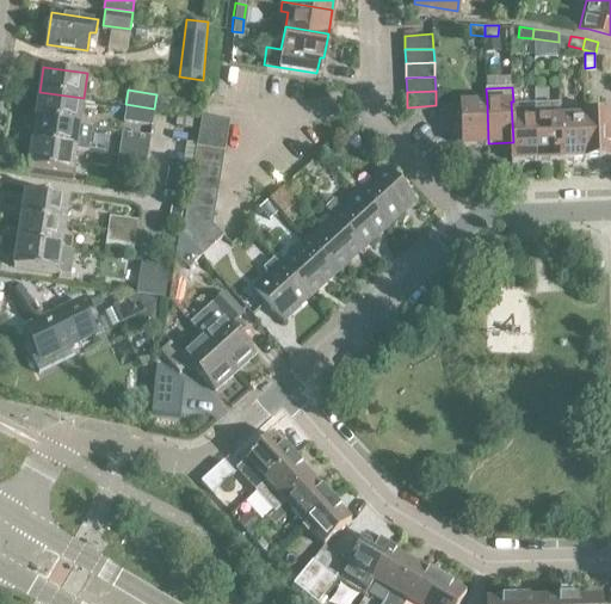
[(80,122),(84,98),(39,92),(36,116),(80,123),(80,122)]
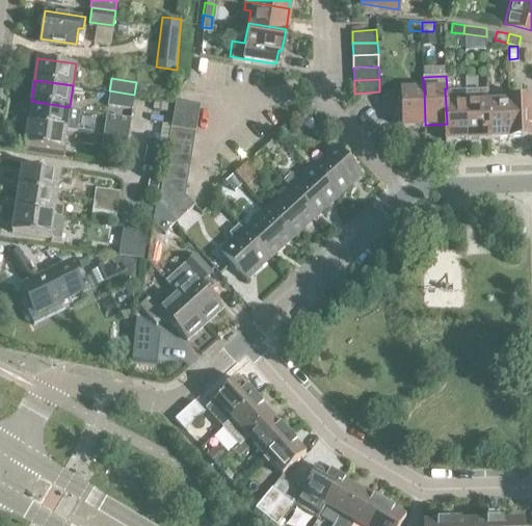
[(414,87),(413,81),(402,82),(402,88),(403,126),(425,125),(424,87),(414,87)]
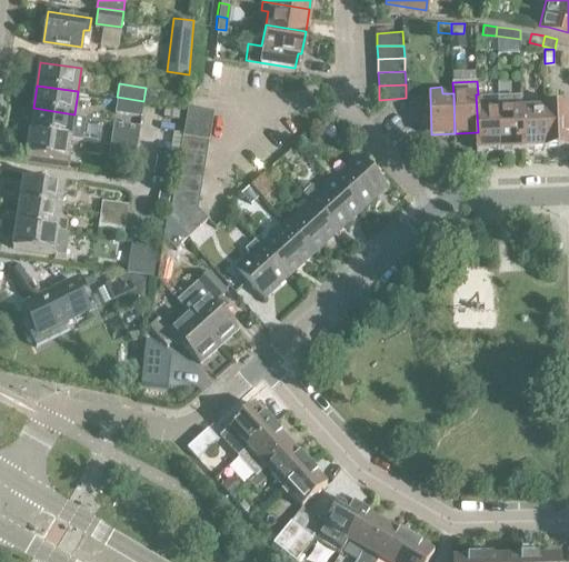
[(521,107),(521,99),(520,92),(496,93),(497,108),(499,108),(501,148),(523,147),(521,107)]
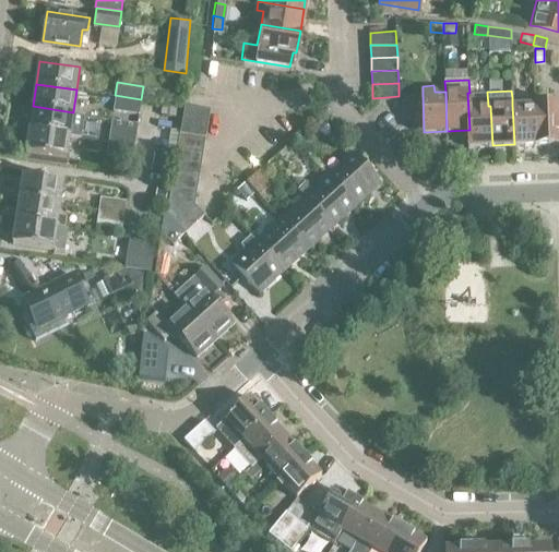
[(488,106),(487,92),(470,93),(467,93),(470,130),(468,130),(470,146),(492,145),(490,106),(488,106)]
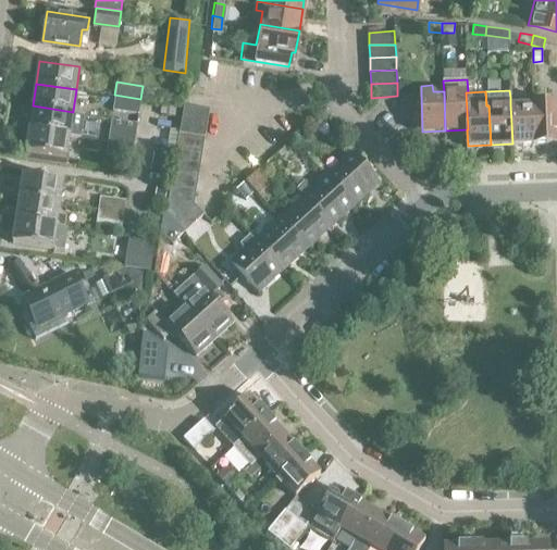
[(139,111),(140,99),(114,95),(113,108),(139,111)]
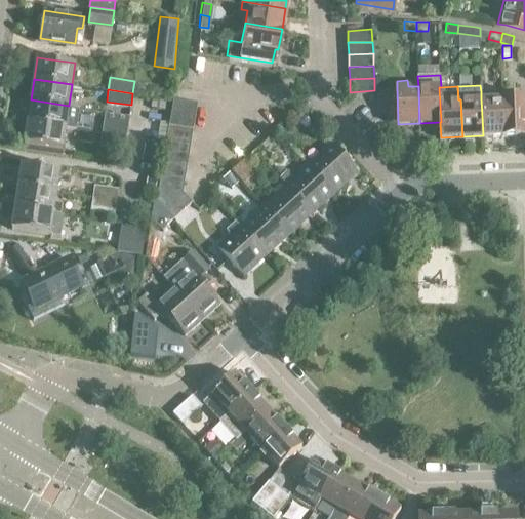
[(503,134),(524,132),(524,121),(523,90),(513,90),(513,96),(502,97),(503,134)]
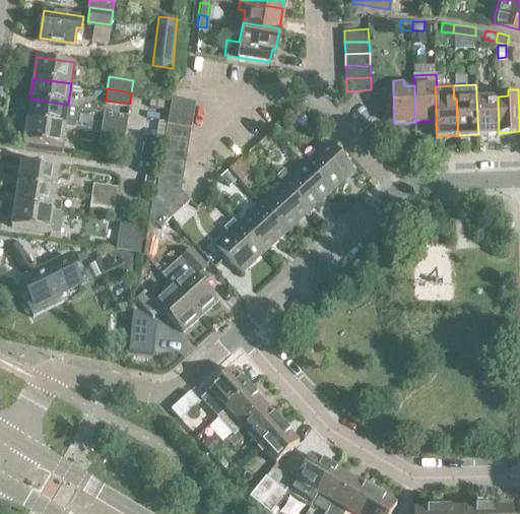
[(486,97),(486,90),(476,90),(476,98),(478,134),(499,133),(498,97),(486,97)]
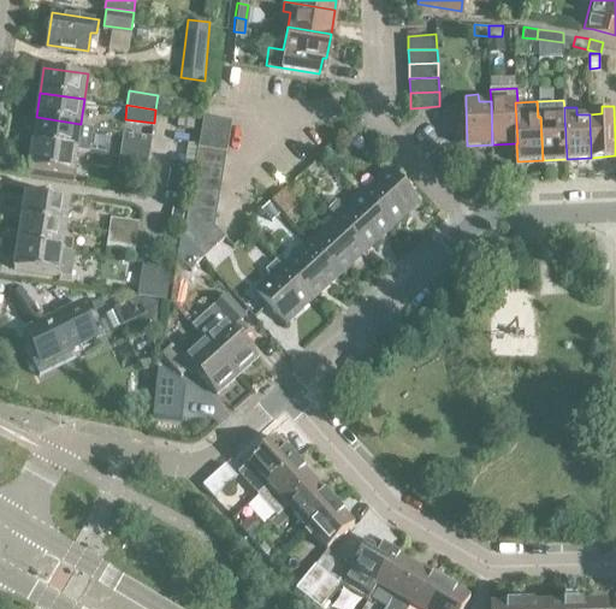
[(177,123),(179,123),(193,125),(194,116),(181,114),(178,113),(177,123)]
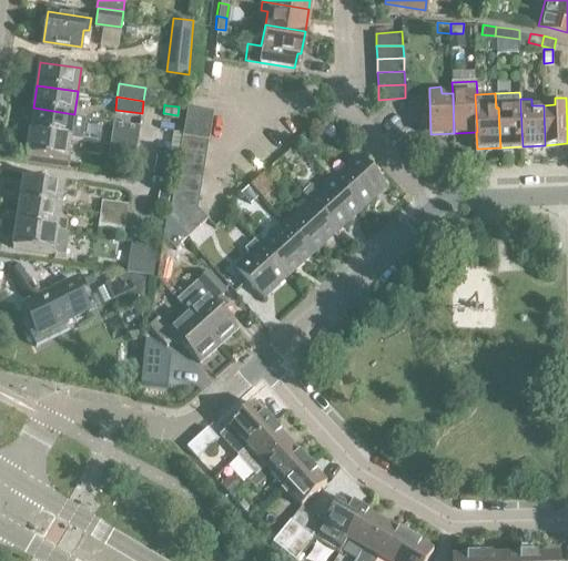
[(211,139),(211,135),(215,110),(189,106),(184,134),(211,139)]
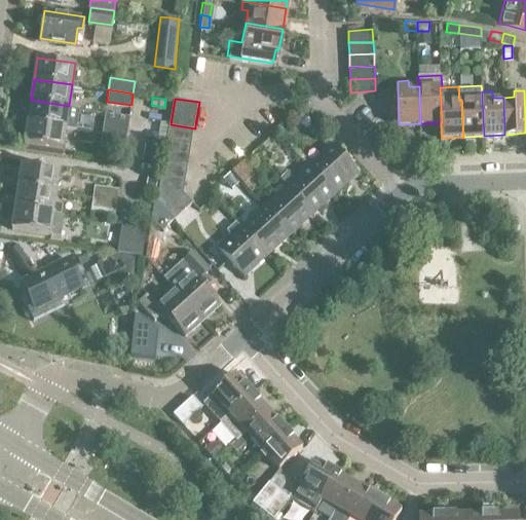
[(31,100),(28,120),(66,126),(66,124),(76,126),(79,107),(69,105),(69,106),(31,100)]
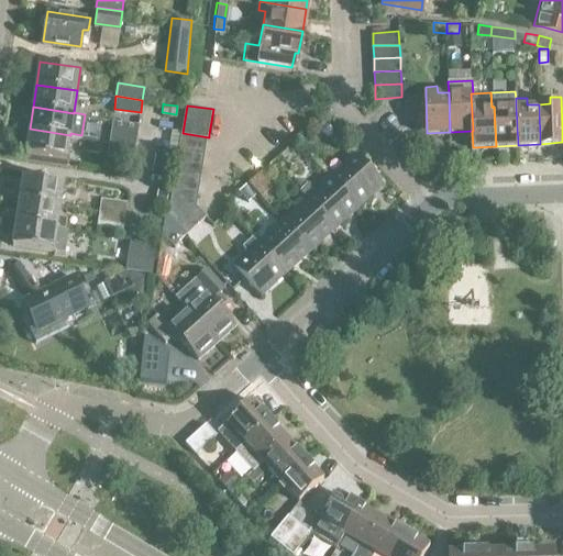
[(135,144),(138,131),(111,126),(109,141),(135,144)]
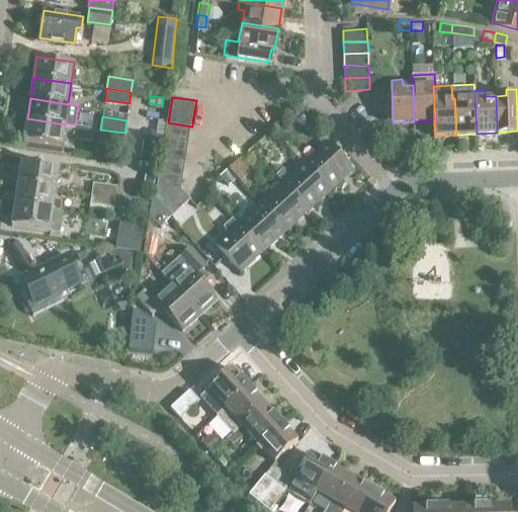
[(62,146),(65,124),(27,118),(24,140),(62,146)]
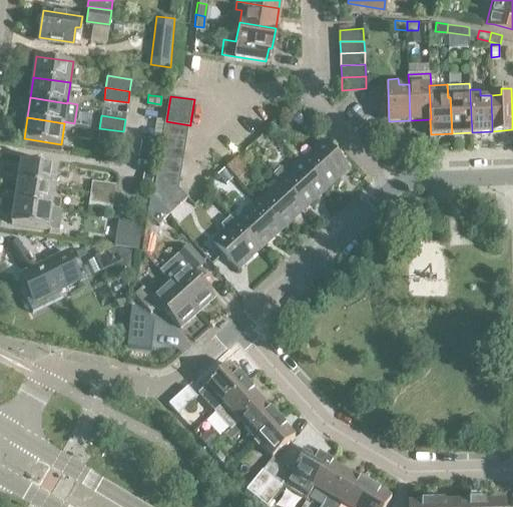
[(188,137),(190,125),(166,121),(164,134),(188,137)]
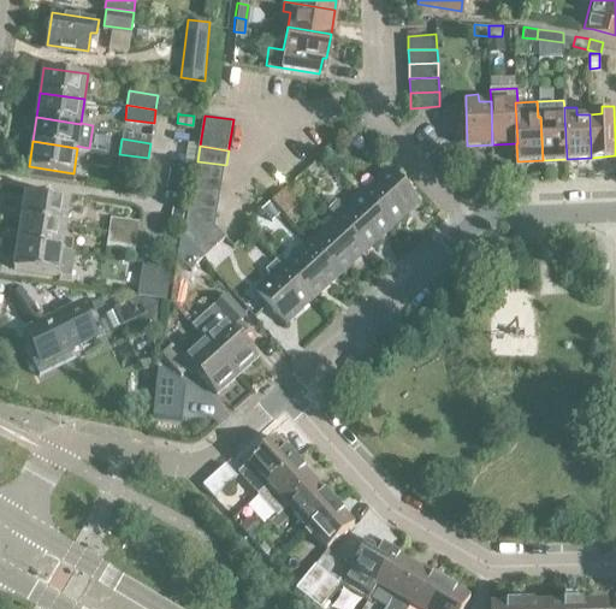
[(147,173),(148,158),(119,154),(118,169),(147,173)]
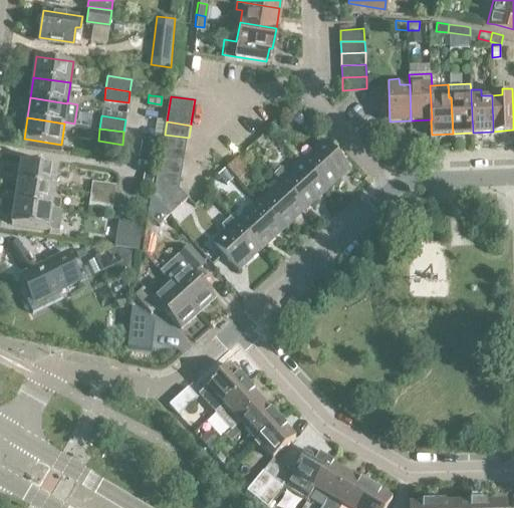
[(187,150),(189,138),(165,135),(163,147),(187,150)]
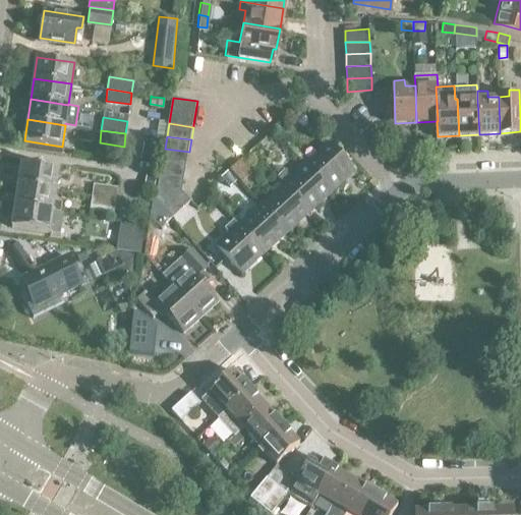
[(140,156),(143,157),(156,159),(159,141),(147,139),(143,138),(140,156)]
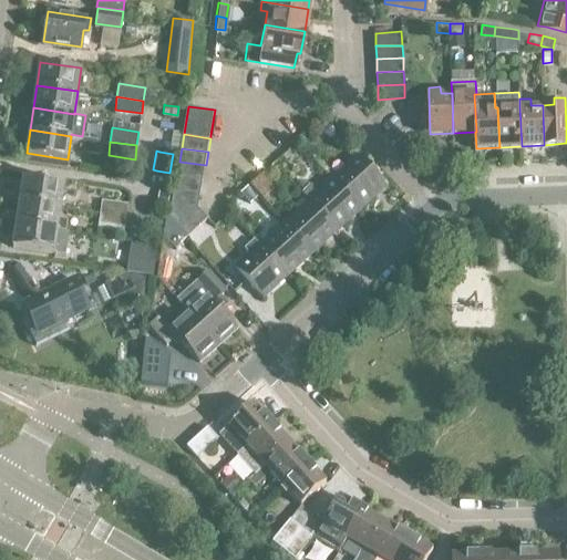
[(361,206),(385,184),(358,153),(332,175),(361,206)]
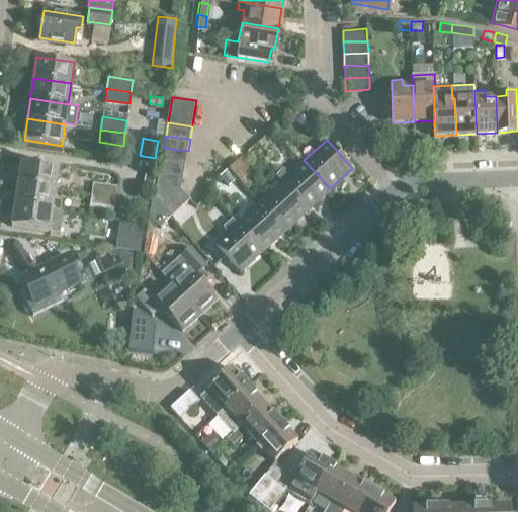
[(186,163),(188,151),(164,148),(162,159),(186,163)]
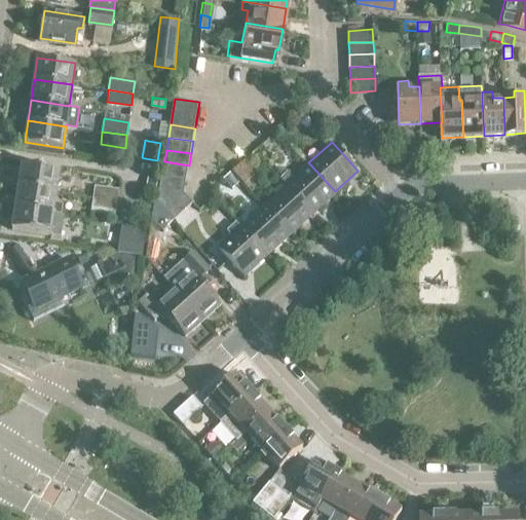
[(187,179),(189,165),(164,161),(162,175),(187,179)]
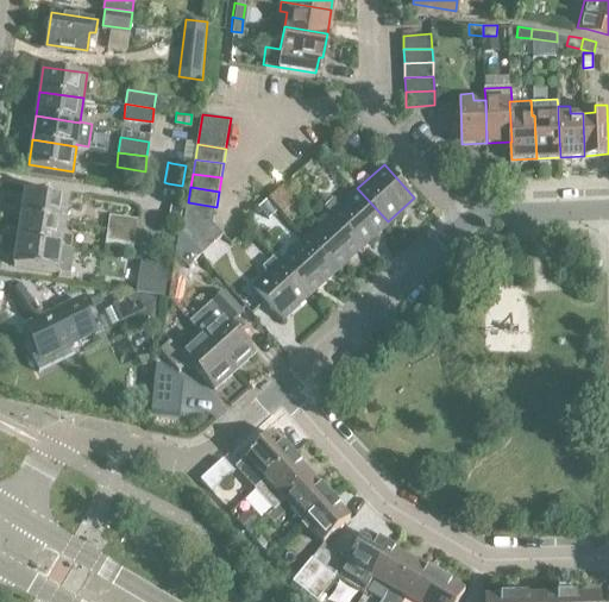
[(283,211),(294,201),(280,187),(269,196),(283,211)]
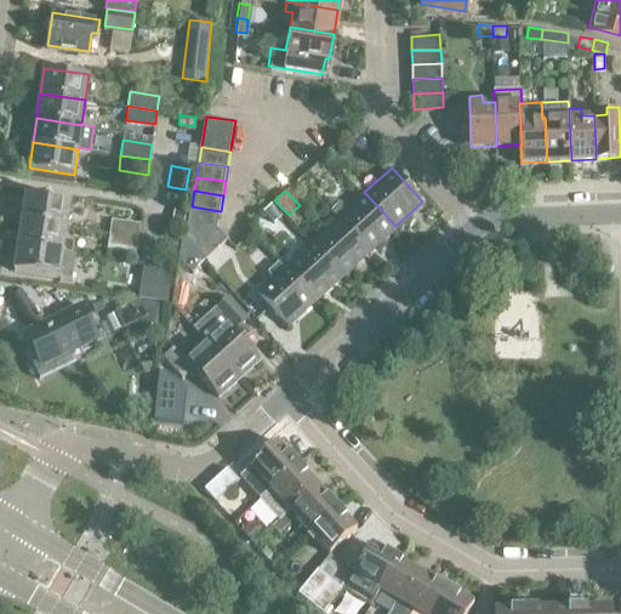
[(369,250),(396,226),(364,192),(337,216),(369,250)]
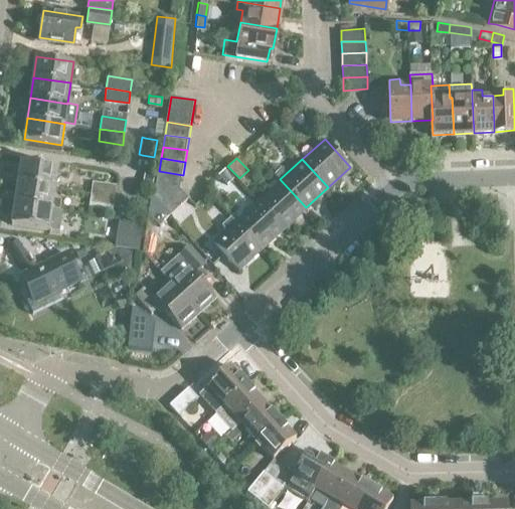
[(55,186),(58,165),(21,160),(17,180),(55,186)]
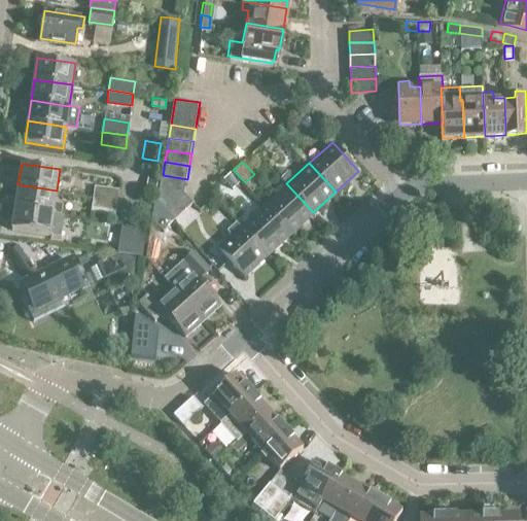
[(239,179),(231,171),(223,176),(233,185),(239,179)]
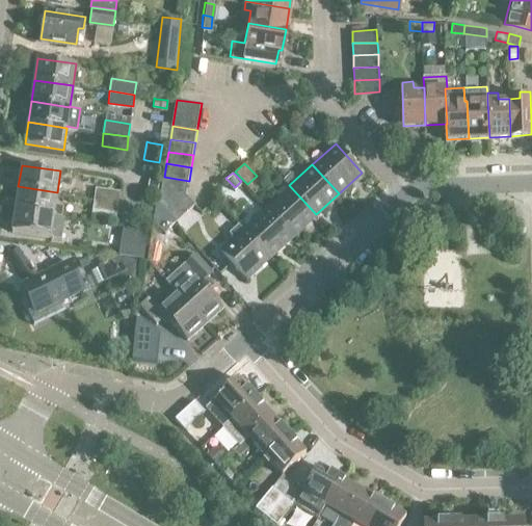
[(157,191),(159,177),(150,176),(147,190),(157,191)]
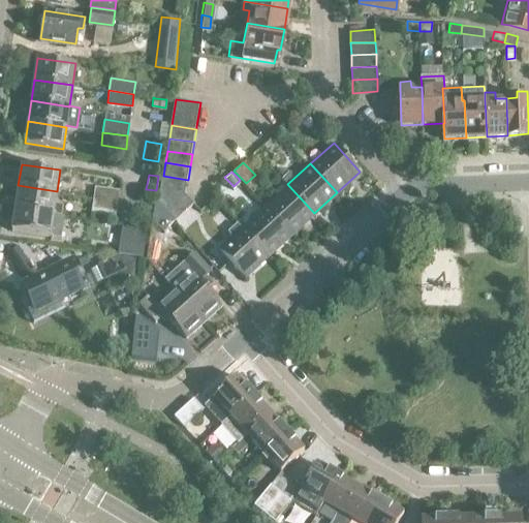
[(159,201),(186,192),(188,180),(163,176),(159,201)]
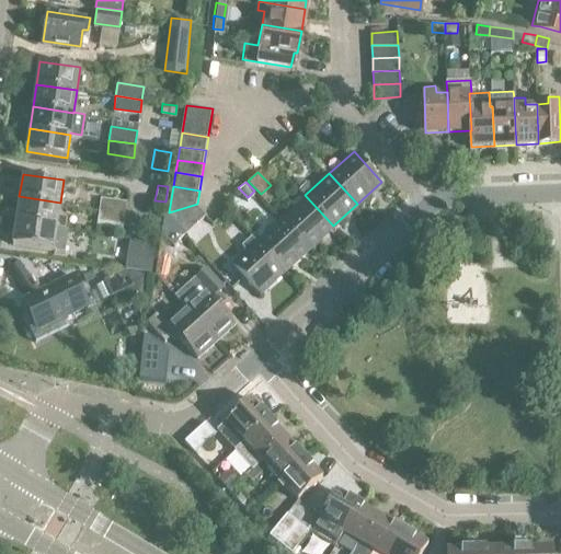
[(125,211),(127,198),(101,195),(99,208),(125,211)]
